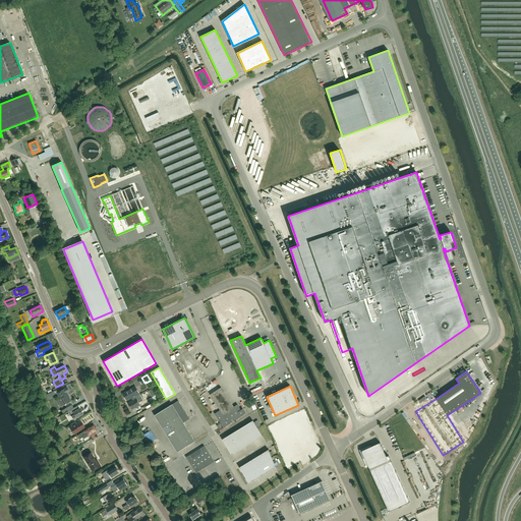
[(135,387),(123,394),(126,400),(131,398),(132,397),(133,399),(137,397),(136,397),(140,395),(135,387)]
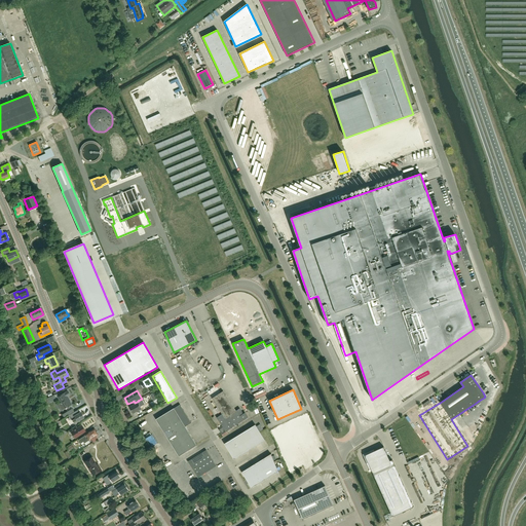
[(69,406),(72,405),(68,399),(69,399),(67,397),(70,395),(68,391),(65,393),(65,392),(58,397),(62,403),(58,405),(62,411),(69,406)]
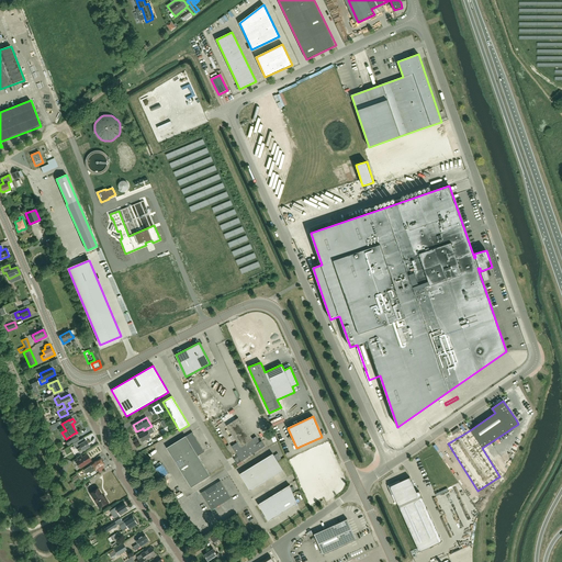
[(259,442),(258,441),(259,441),(256,437),(253,439),(250,435),(247,431),(245,428),(243,424),(238,418),(226,426),(237,442),(232,447),(237,454),(242,461),(259,450),(266,446),(262,441),(259,442)]
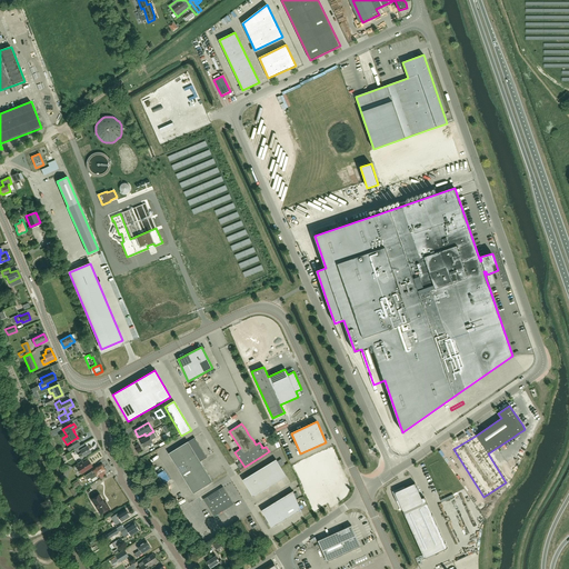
[(147,437),(140,441),(145,448),(153,442),(152,442),(156,440),(155,439),(157,438),(153,431),(149,433),(150,433),(146,436),(147,437)]
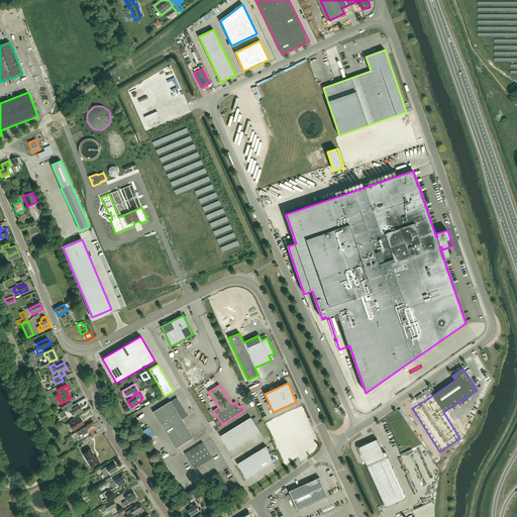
[(152,400),(161,396),(158,392),(150,396),(152,400)]
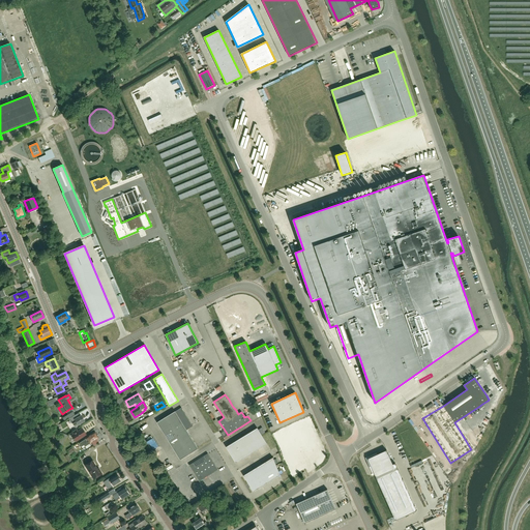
[(175,411),(158,421),(157,422),(180,460),(181,459),(198,449),(199,449),(186,430),(193,425),(181,407),(175,411)]
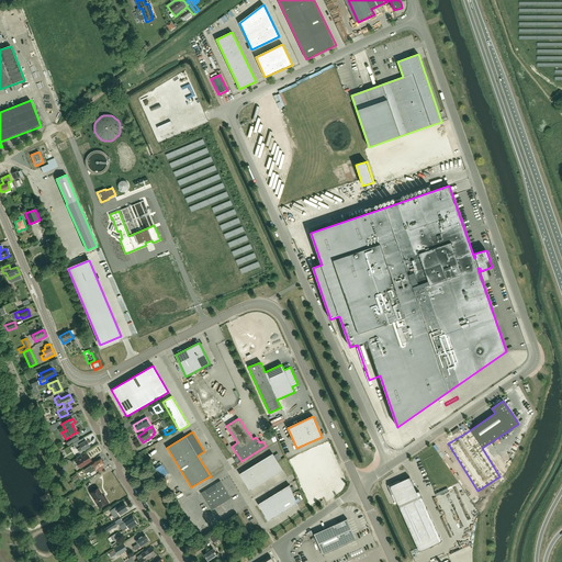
[(79,445),(80,447),(78,449),(79,452),(90,447),(86,440),(79,445)]
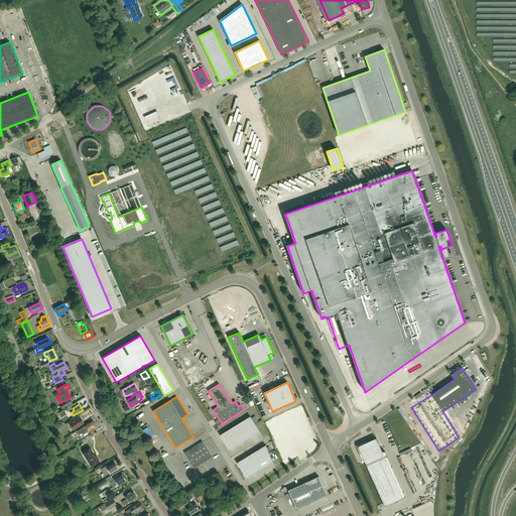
[(297,409),(270,422),(286,459),(311,442),(312,441),(313,440),(313,439),(313,438),(313,437),(313,436),(301,411),(300,410),(300,409),(299,409),(298,409),(297,409)]
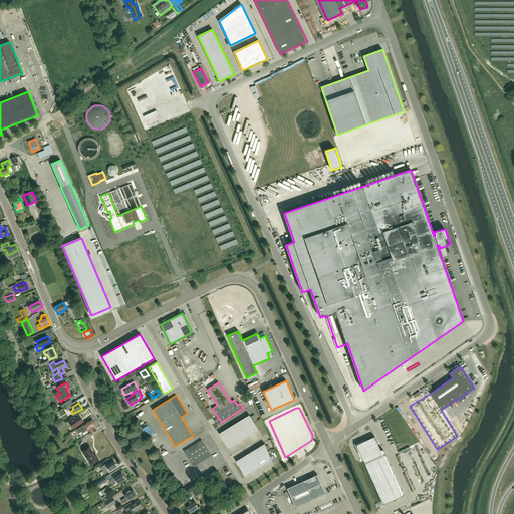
[(250,415),(219,434),(229,449),(259,430),(250,415)]
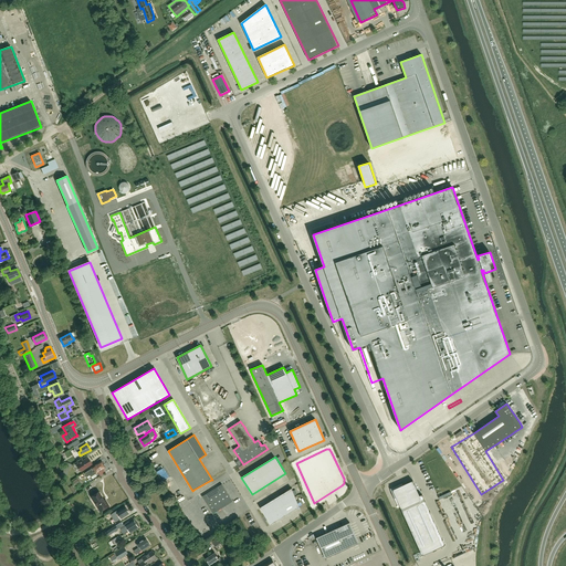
[(77,462),(79,463),(75,464),(80,472),(92,464),(87,458),(83,461),(82,460),(77,462)]
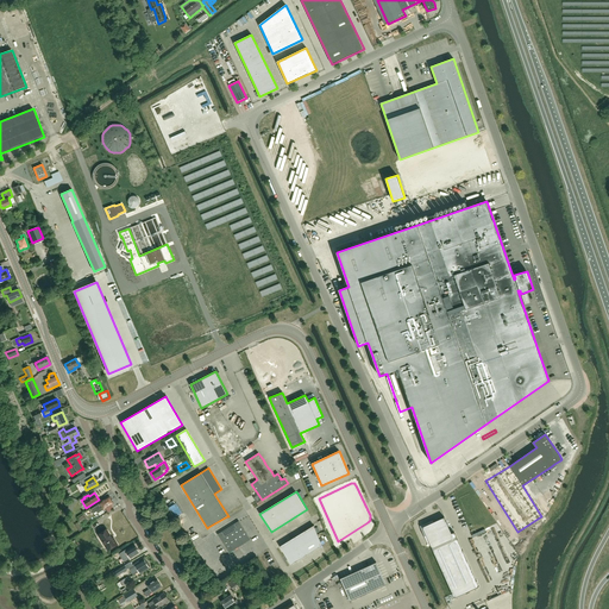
[(99,503),(99,504),(90,509),(94,514),(96,512),(98,513),(102,510),(114,503),(113,502),(113,501),(112,500),(110,496),(99,503)]
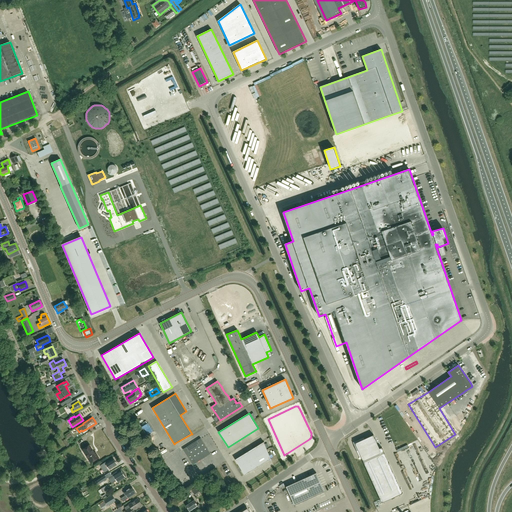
[(373,434),(364,439),(355,443),(362,458),(382,503),(403,493),(382,447),(379,448),(373,434)]
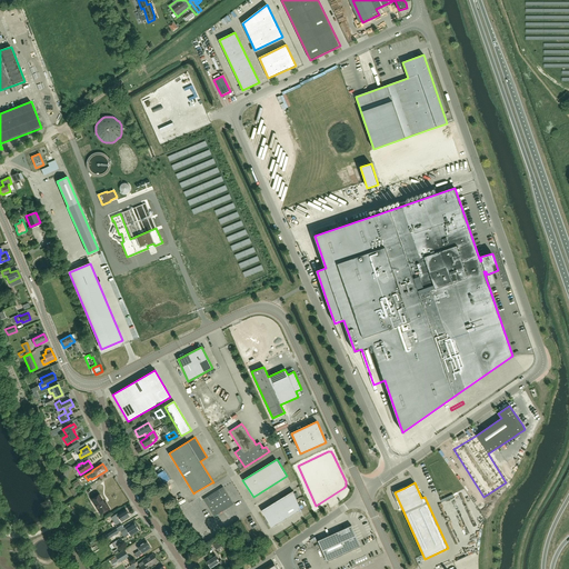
[(215,517),(235,503),(223,487),(205,500),(215,517)]
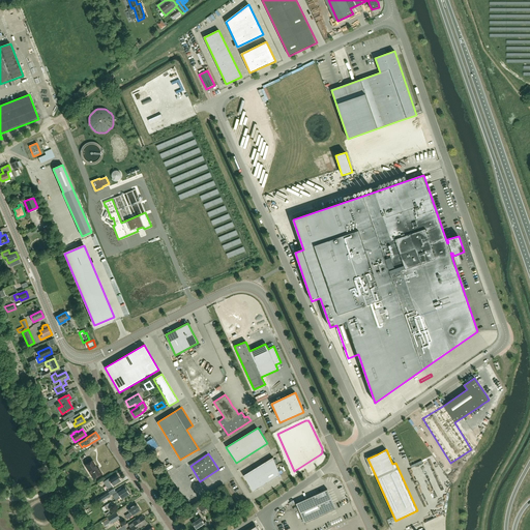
[(273,458),(243,475),(254,492),(281,475),(273,458)]
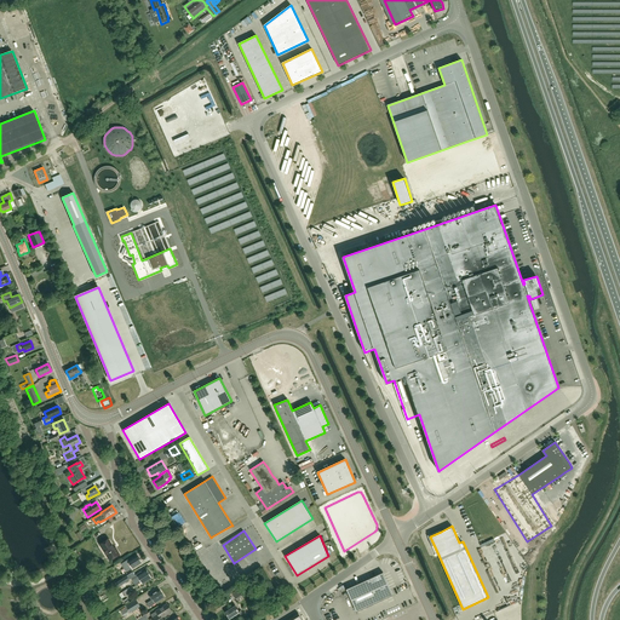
[(115,549),(109,539),(101,545),(110,561),(120,555),(116,547),(115,549)]
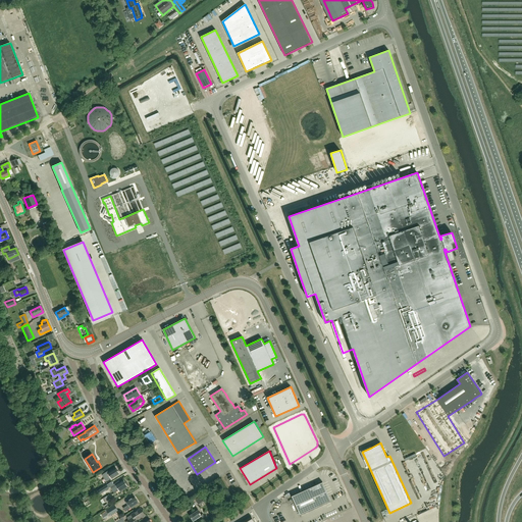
[(107,479),(108,479),(108,480),(111,478),(112,478),(119,473),(115,468),(108,472),(109,474),(106,475),(103,477),(105,481),(102,483),(104,486),(109,483),(107,479)]
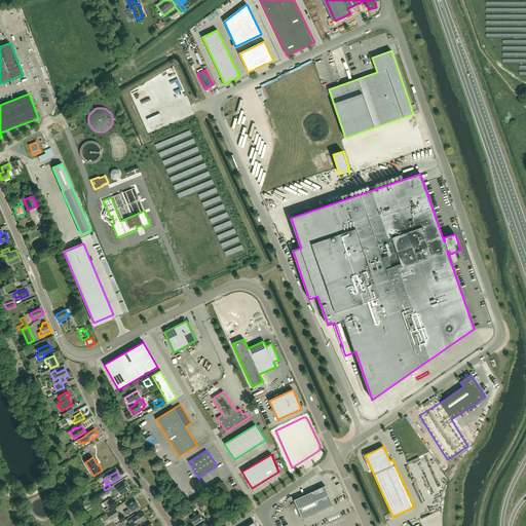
[(111,490),(115,496),(120,493),(121,495),(128,490),(124,483),(120,486),(120,485),(116,487),(111,490)]
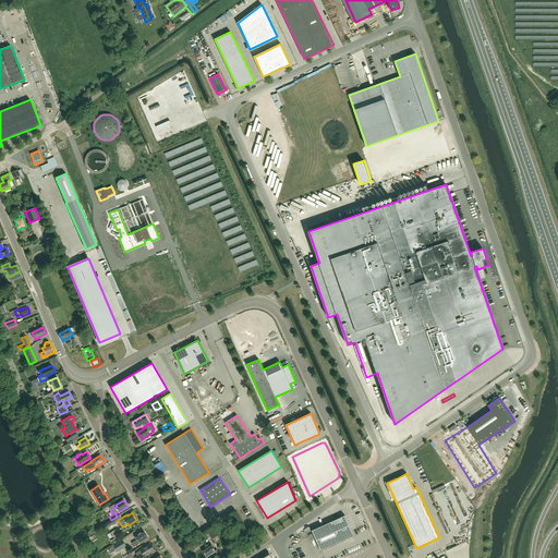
[(354,535),(344,516),(312,531),(320,550),(354,535)]
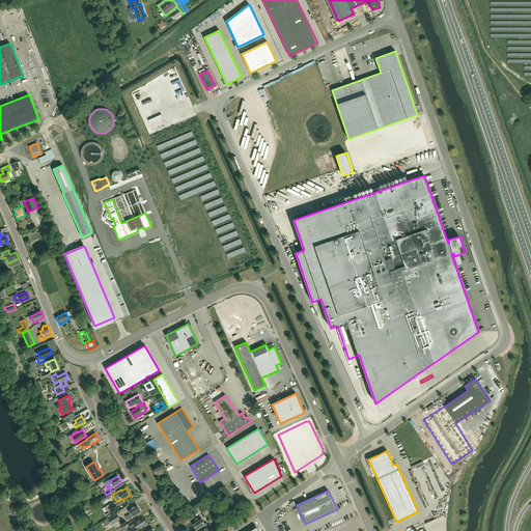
[(141,511),(137,505),(128,510),(130,514),(126,516),(128,521),(141,511)]
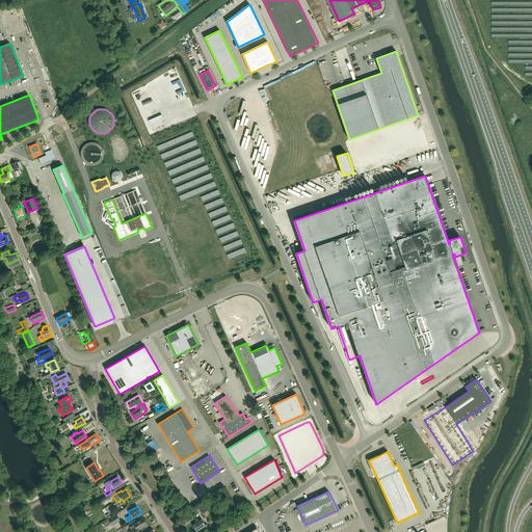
[(121,521),(116,514),(108,521),(111,526),(121,521)]
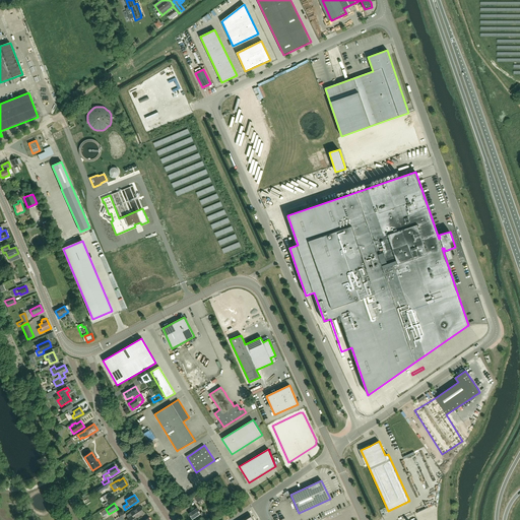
[(136,519),(136,518),(144,512),(140,507),(127,515),(129,518),(127,519),(136,519)]
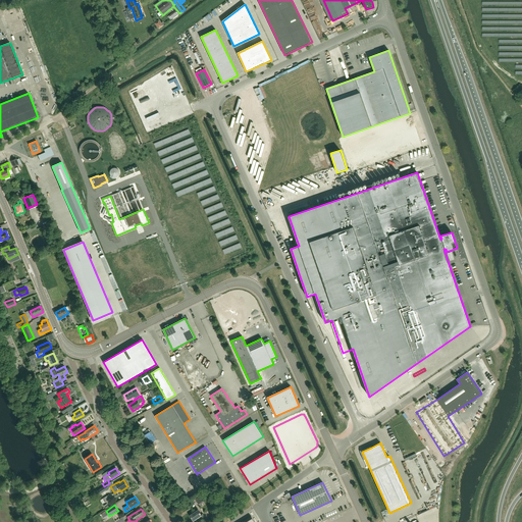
[(203,514),(202,515),(198,510),(190,516),(194,521),(199,517),(202,521),(206,519),(203,514)]
